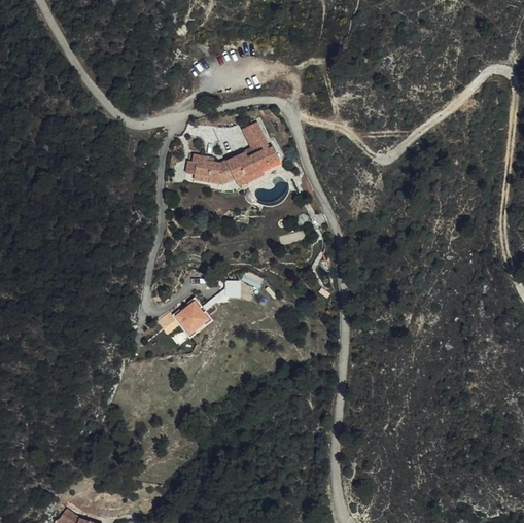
[(208,157),(193,153),(191,161),(198,162),(195,174),(210,177),(209,182),(223,184),(230,182),(225,175),(232,172),(236,179),(236,180),(262,169),(271,164),(265,150),(269,148),(257,123),(244,129),(252,148),(254,152),(247,157),(245,154),(239,158),(237,154),(220,163),(214,162),(208,161),(208,157)]
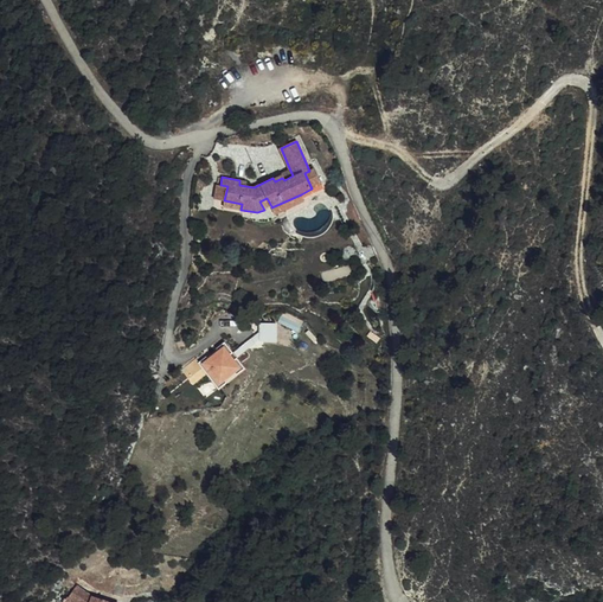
[(309,171),(305,173),(312,189),(322,185),(315,168),(309,171)]
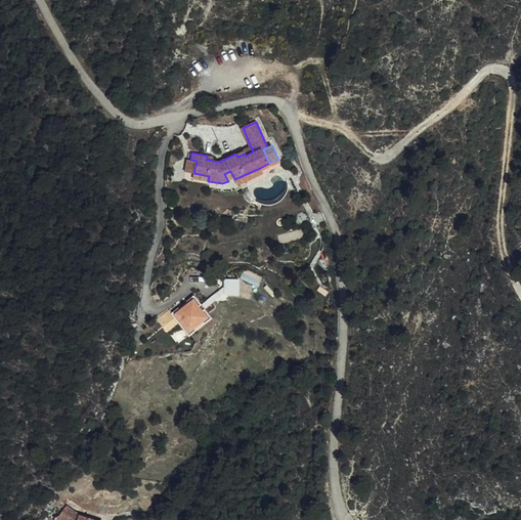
[(246,156),(253,152),(251,147),(235,154),(237,157),(244,154),(246,156)]
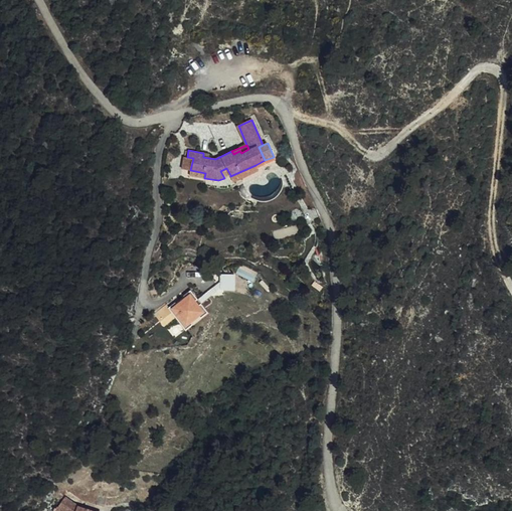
[(184,156),(181,169),(190,170),(193,158),(187,157),(184,156)]
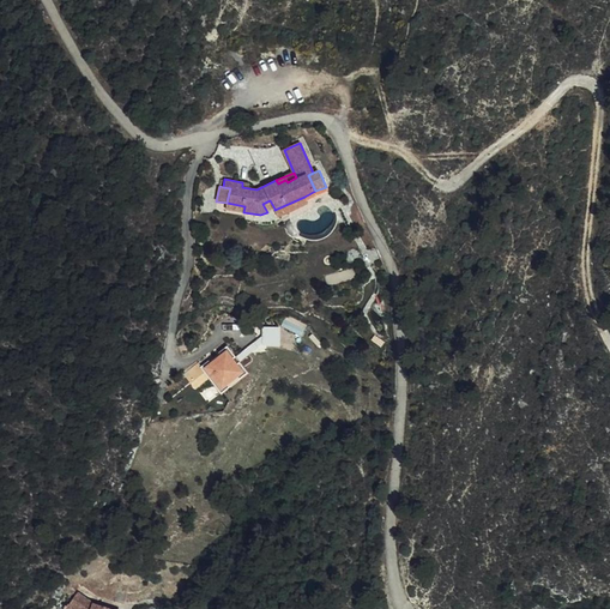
[(308,204),(305,197),(275,210),(278,218),(308,204)]
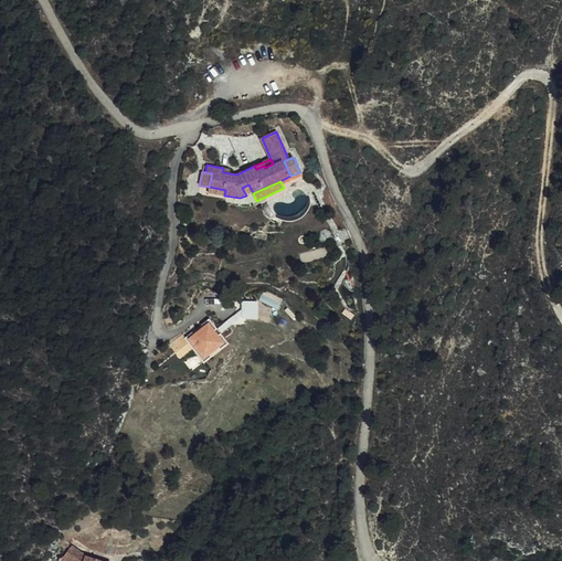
[(248,184),(242,188),(246,196),(253,192),(248,184)]
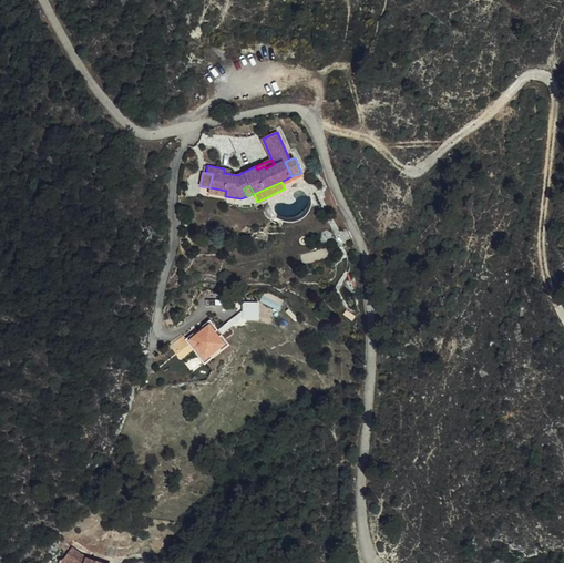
[(193,334),(185,339),(193,348),(197,354),(195,355),(204,366),(213,358),(211,355),(219,349),(222,352),(232,345),(222,334),(217,337),(215,334),(218,329),(211,319),(201,326),(203,328),(194,335),(193,334)]
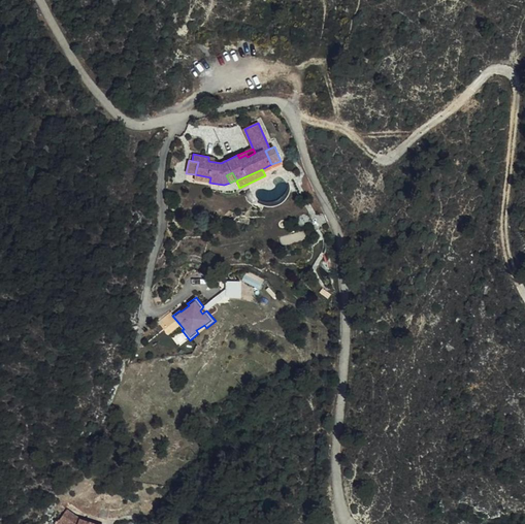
[(168,332),(179,324),(172,316),(162,324),(168,332)]
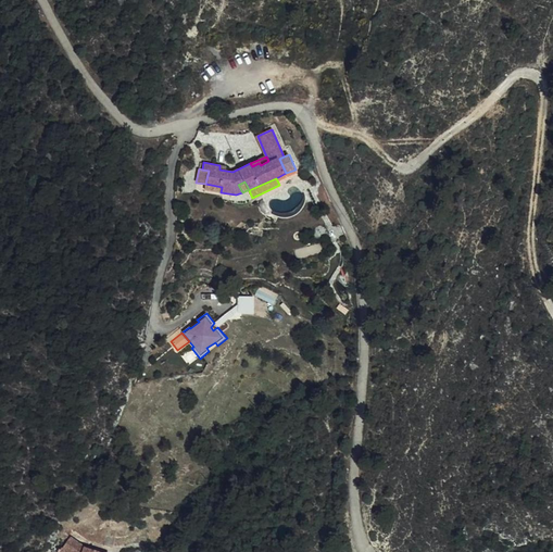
[(60,550),(58,551),(104,551),(75,543),(59,532),(51,544),(60,550)]
